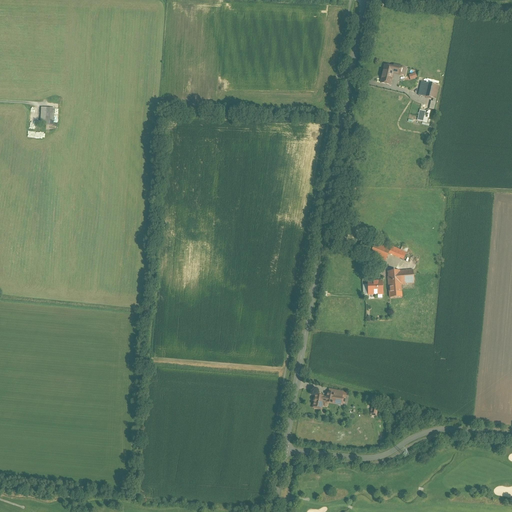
[(393,68),(385,66),(384,71),(383,71),(382,76),(383,76),(381,83),(390,85),(393,74),(400,75),(402,67),(394,65),(393,68)]
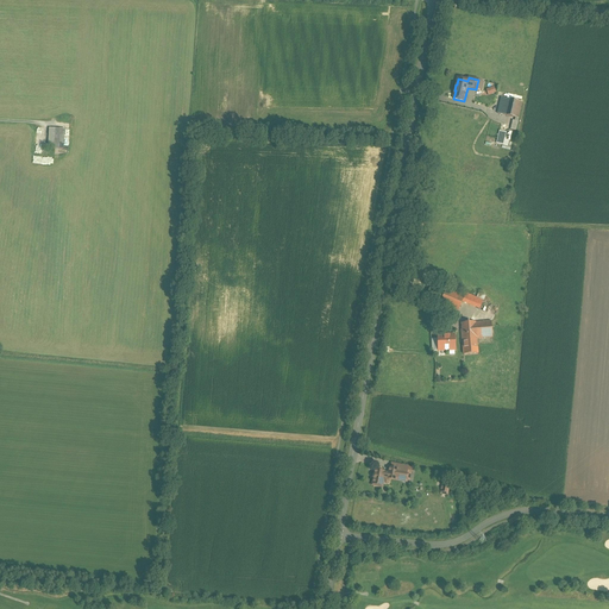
[(521,102),(502,98),(497,114),(518,119),(521,102)]
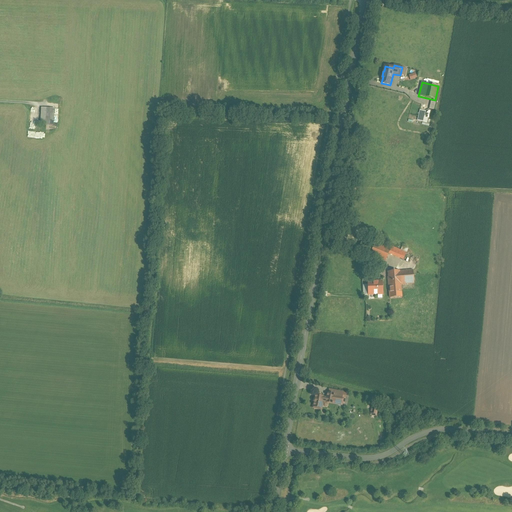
[(54,109),(42,108),(41,125),(53,126),(54,109)]
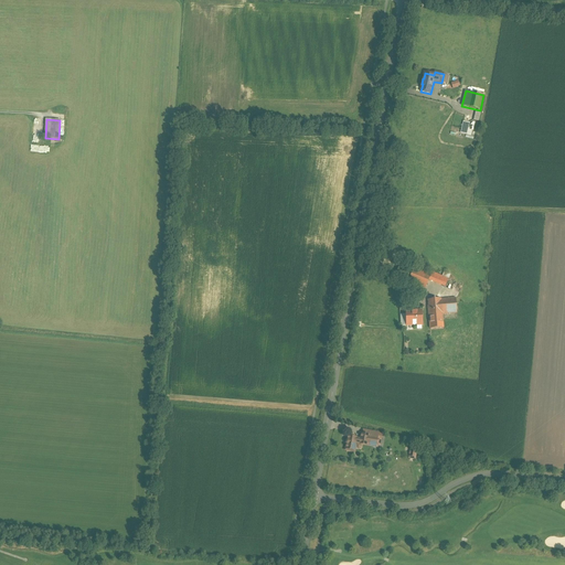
[(414,269),(402,263),(396,273),(409,279),(414,269)]
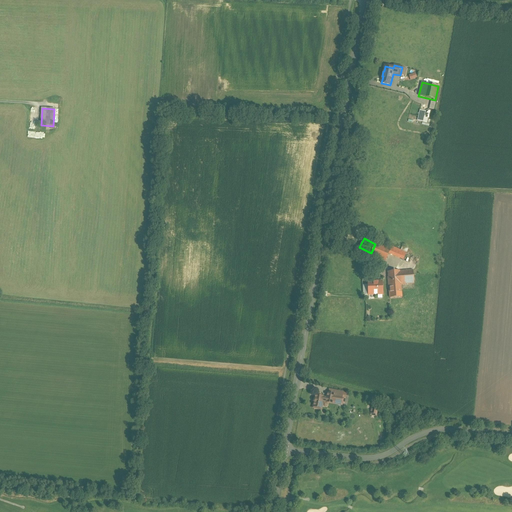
[(391,249),(375,243),(375,244),(371,253),(370,255),(385,261),(389,253),(391,249)]
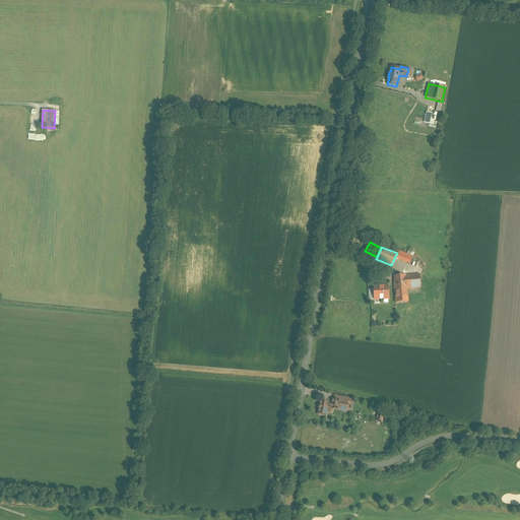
[(406,255),(404,261),(409,264),(414,253),(408,250),(406,255)]
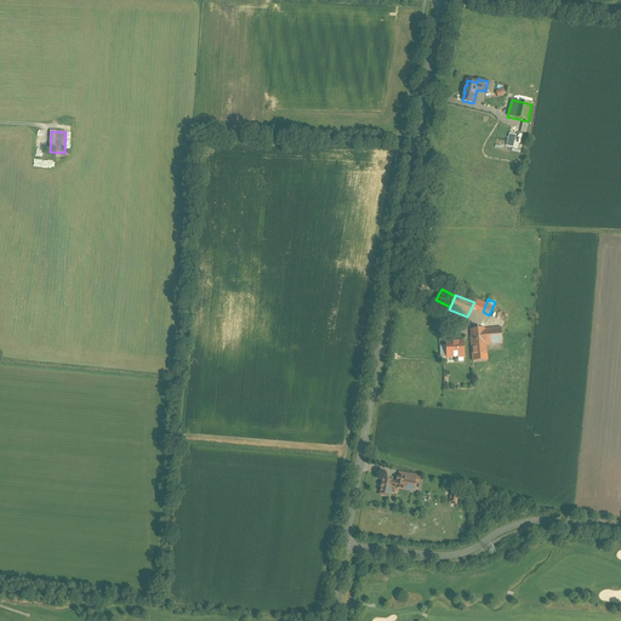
[(485,305),(474,300),(474,302),(472,307),(483,312),(485,305)]
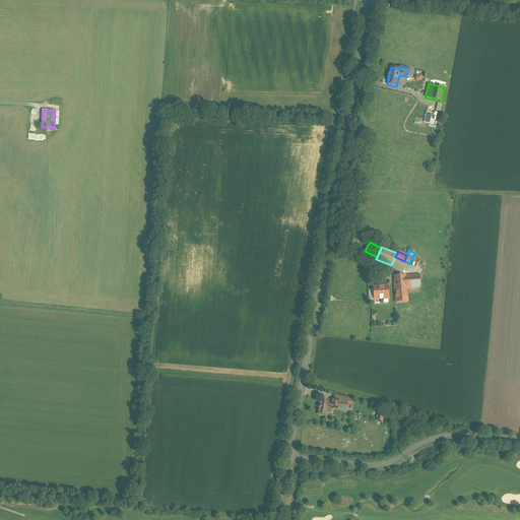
[(419,274),(406,275),(406,285),(407,289),(420,288),(419,274)]
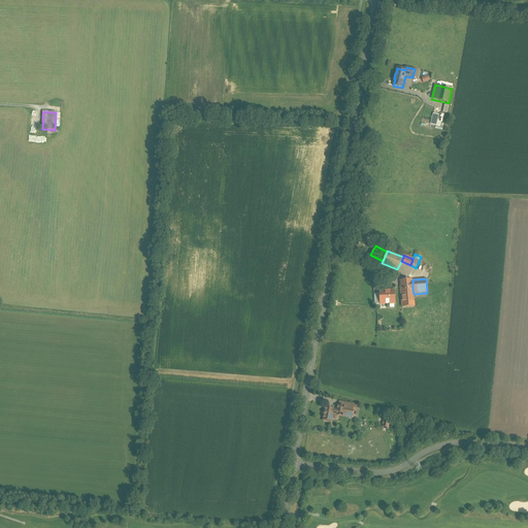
[(413,279),(400,281),(400,286),(400,287),(400,291),(413,290),(413,279)]
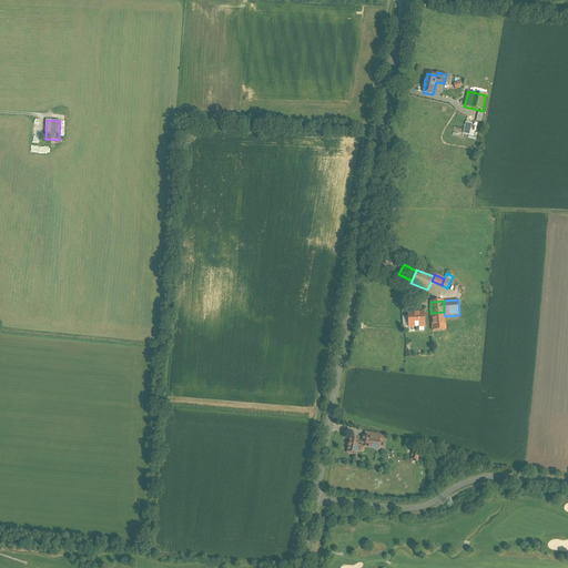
[(444,312),(430,313),(433,331),(446,330),(446,327),(445,324),(445,316),(444,312)]
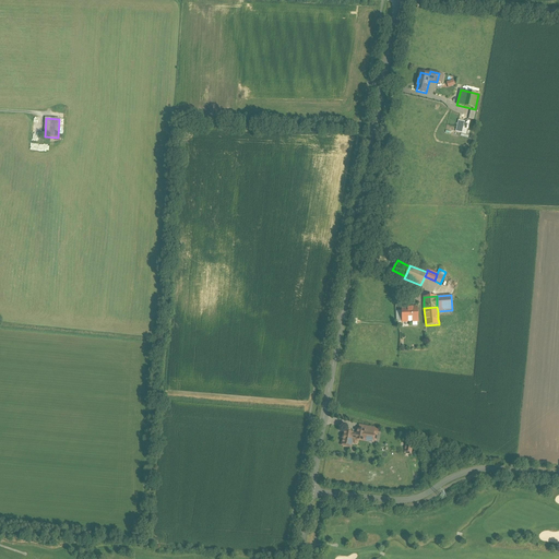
[(412,308),(407,308),(402,309),(402,322),(417,321),(417,308),(412,308)]
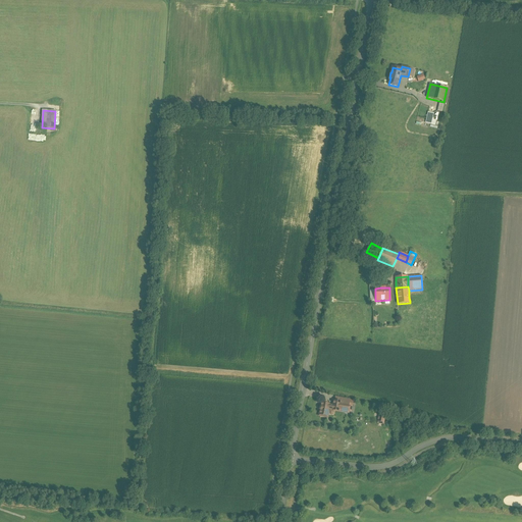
[(333,406),(321,404),(321,407),(320,408),(320,410),(319,414),(323,415),(323,417),(327,417),(328,412),(329,413),(330,410),(340,411),(341,403),(337,402),(333,402),(333,406)]
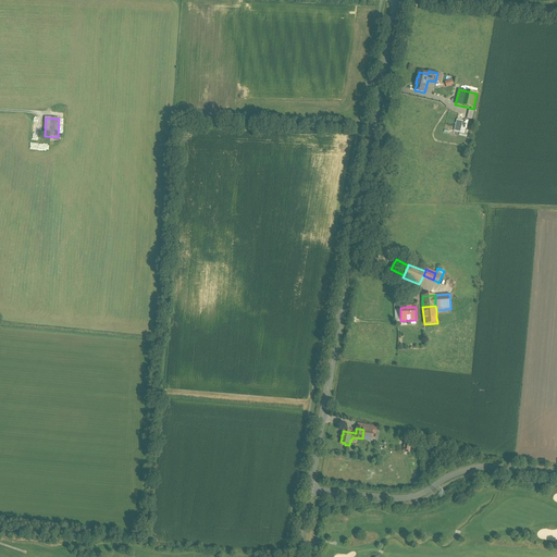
[(369,431),(363,430),(362,438),(370,441),(372,431),(369,431)]
